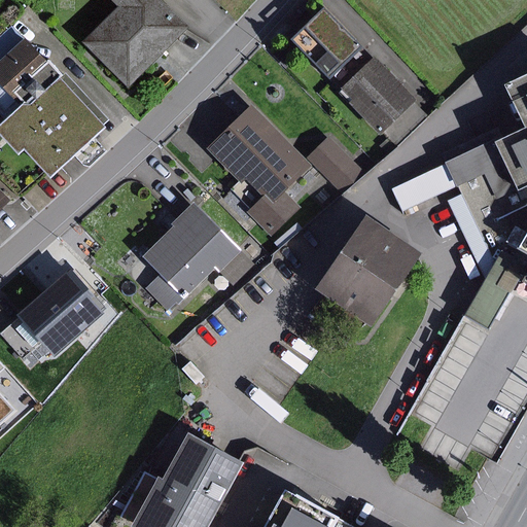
[(112,0),(118,6),(83,41),(128,86),(187,28),(160,0),(112,0)]
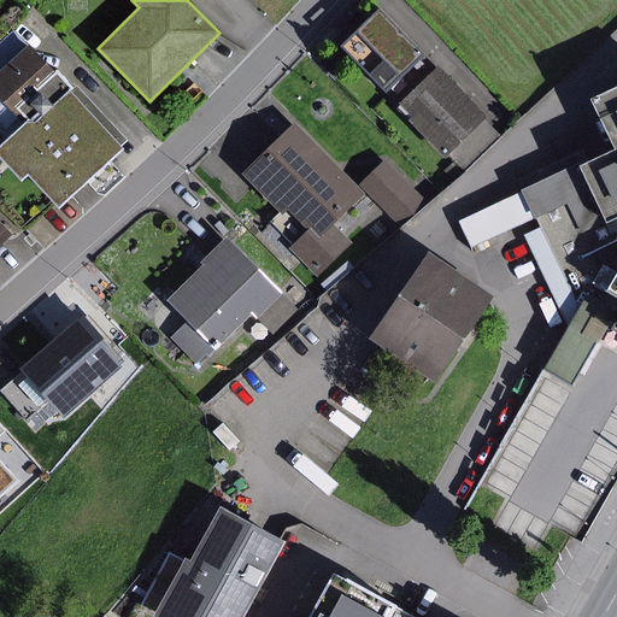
[(418,54),(372,7),(331,46),(377,94),(418,54)]
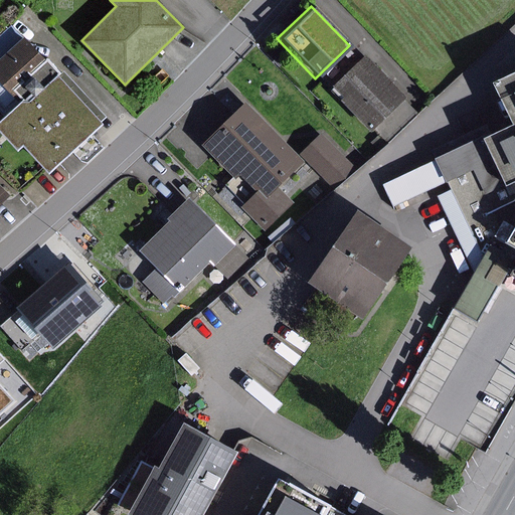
[(24,40),(0,60),(0,77),(22,103),(30,102),(58,76),(24,40)]
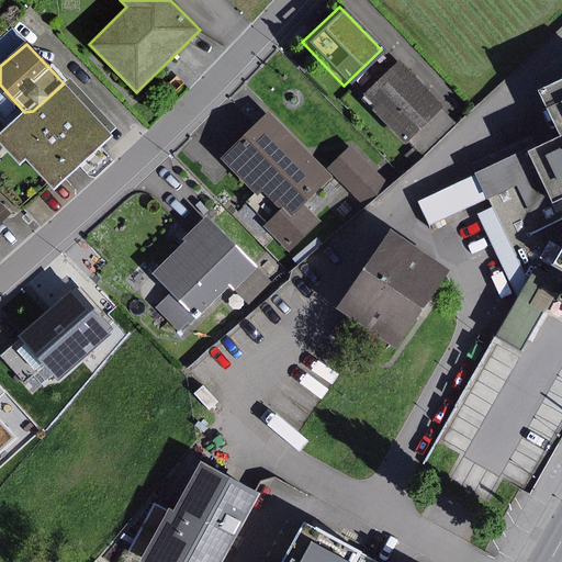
[(314,64),(307,57),(296,67),(303,74),(314,64)]
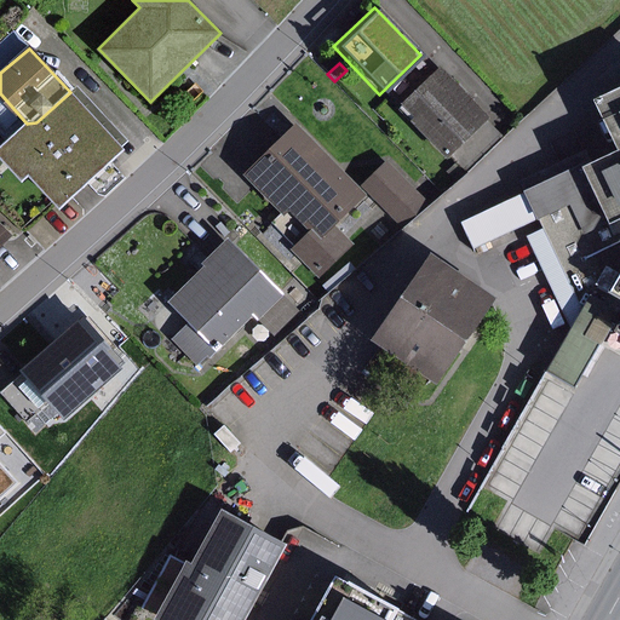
[(486,119),(436,67),(395,104),(408,118),(405,121),(442,160),(447,155),(463,172),(500,136),(484,120),(486,119)]
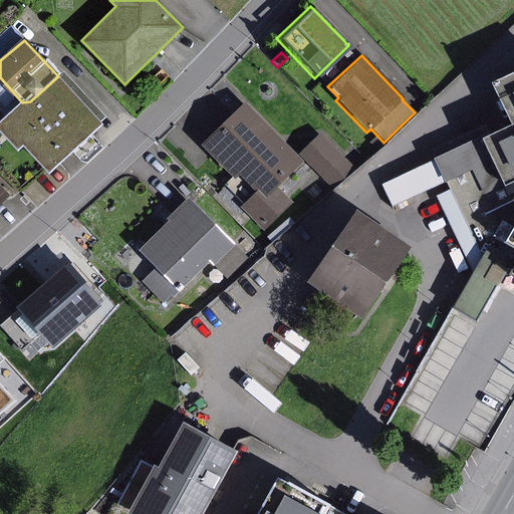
[(22,102),(0,122),(0,133),(18,153),(23,147),(26,151),(86,95),(63,70),(58,76),(30,101),(22,102)]
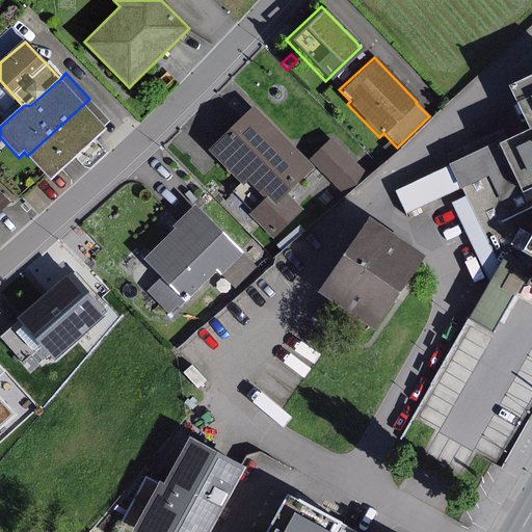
[(531,128),(531,129),(393,190),(403,213),(458,187),(462,195),(448,203),(485,281),(464,318),(490,333),(512,295),(498,288),(514,260),(503,253),(506,246),(522,256),(531,236),(531,75),(512,85),(531,128)]
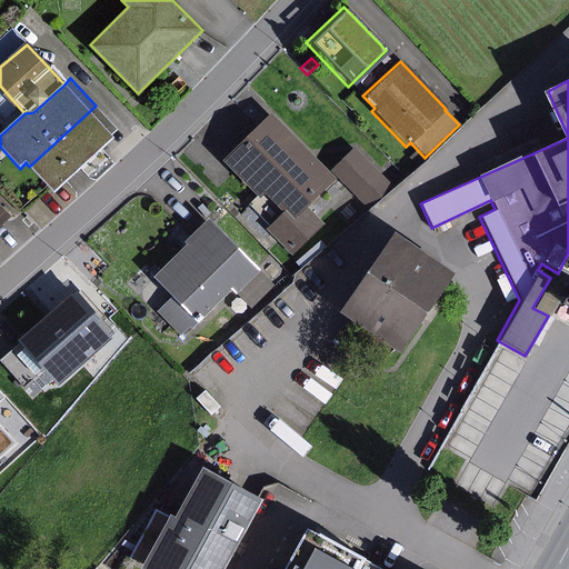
[(96,106),(29,167),(49,189),(53,193),(67,181),(73,175),(113,139),(112,136),(118,130),(96,106)]
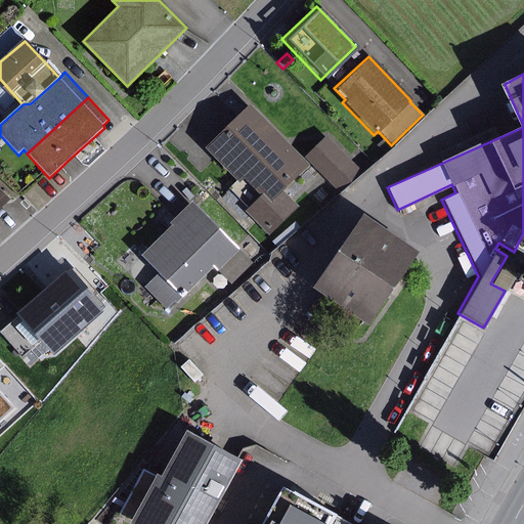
[(299,207),(281,189),(306,166),(247,104),(203,148),(236,183),(241,179),(258,197),(243,211),(268,236),(299,207)]
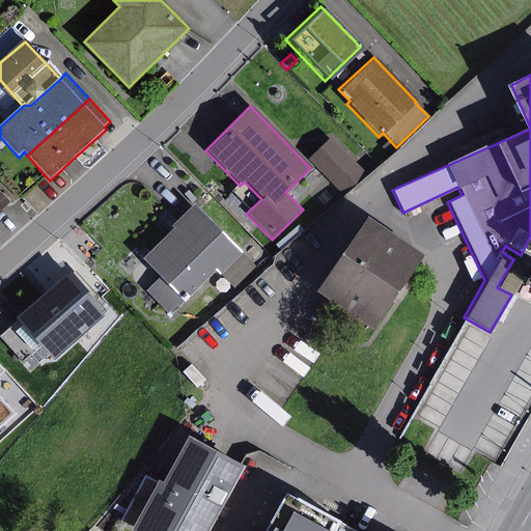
[(363,173),(329,138),(307,160),(342,194),(363,173)]
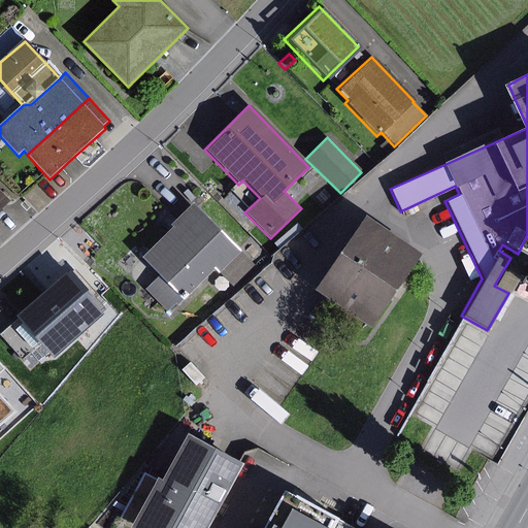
[(0,209),(8,201),(0,192),(0,209)]
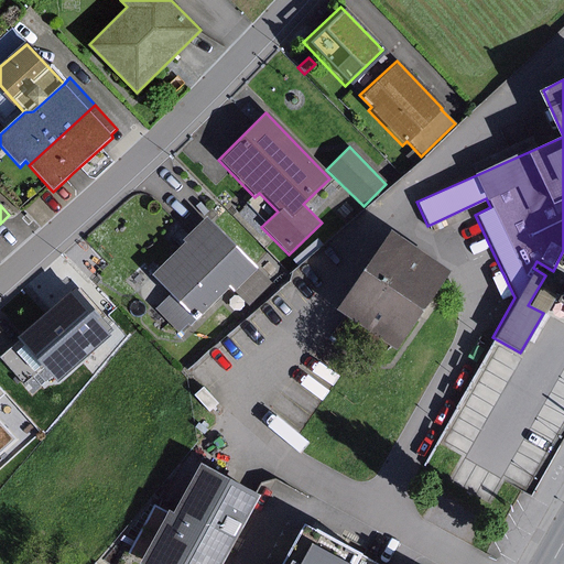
[(271,284),(203,215),(177,240),(181,242),(148,275),(169,295),(154,310),(179,333),(185,325),(187,327),(227,288),(248,307),(271,284)]
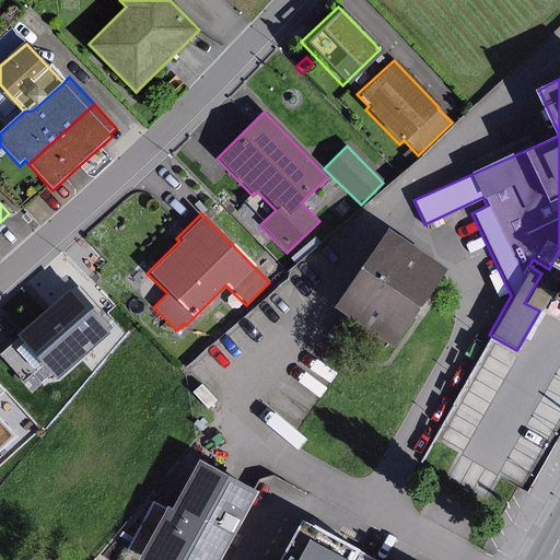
[(442,269),(381,228),(327,307),(339,316),(328,333),(353,349),(364,333),(388,349),(442,269)]
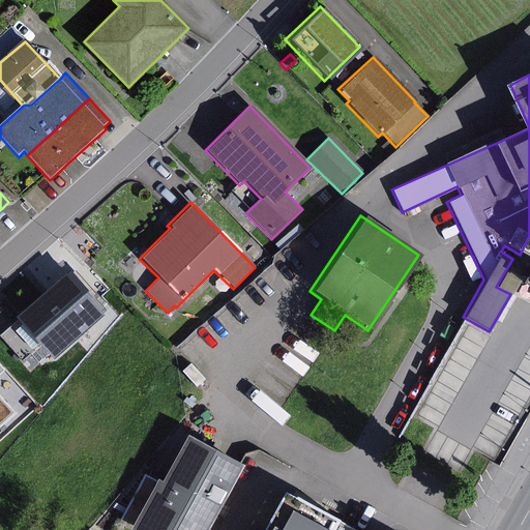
[(529,235),(520,255),(529,260),(529,262),(523,276),(529,280),(529,235)]
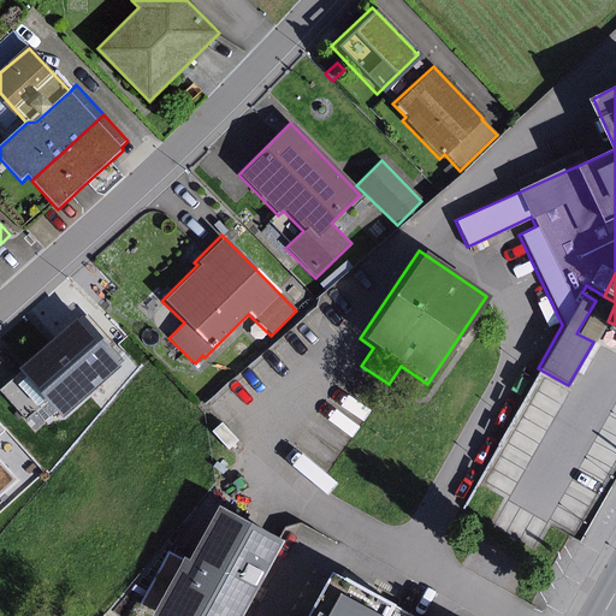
[(123,360),(83,315),(15,378),(0,390),(27,419),(47,400),(61,416),(123,360)]
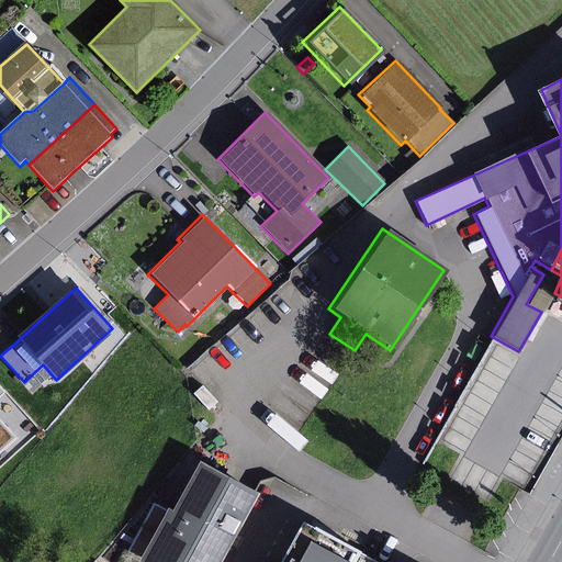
[(0,452),(17,438),(0,419),(0,396),(4,393),(0,388),(0,452)]
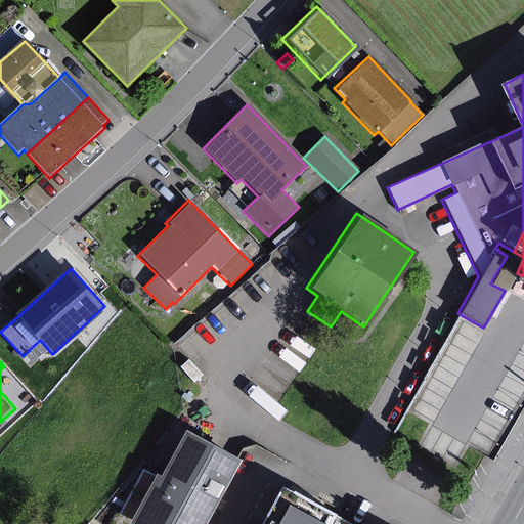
[(162,478),(145,469),(121,514),(133,520),(130,523),(207,523),(243,461),(237,459),(222,450),(187,431),(162,478)]
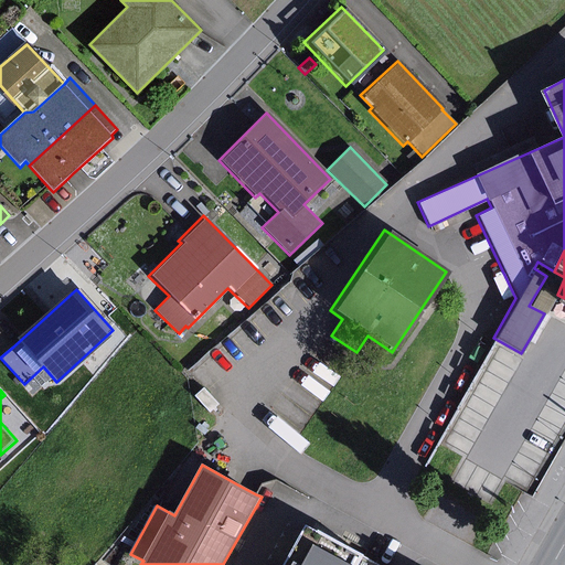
[(360,564),(366,553),(306,521),(281,564),(360,564)]
